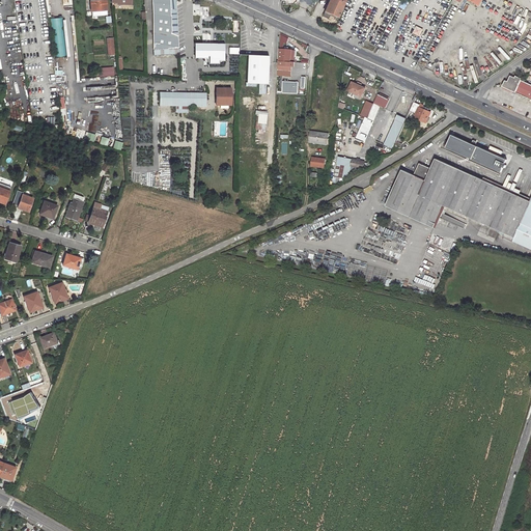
[(106,0),(102,0),(90,1),(91,11),(92,11),(93,16),(106,15),(106,10),(107,10),(106,0)]
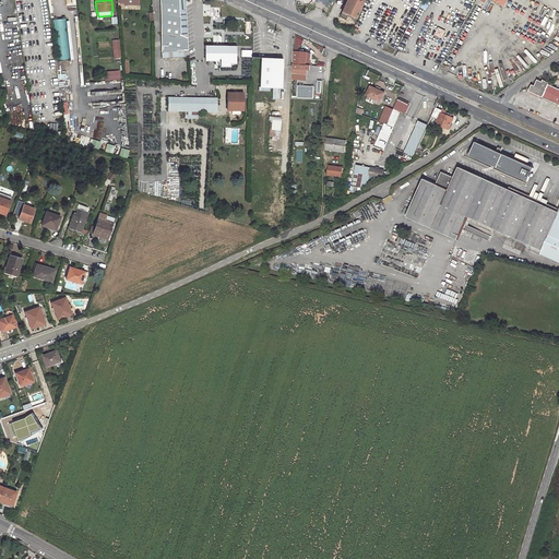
[(158,0),(161,15),(161,27),(162,58),(189,57),(185,1),(182,0),(158,0)]
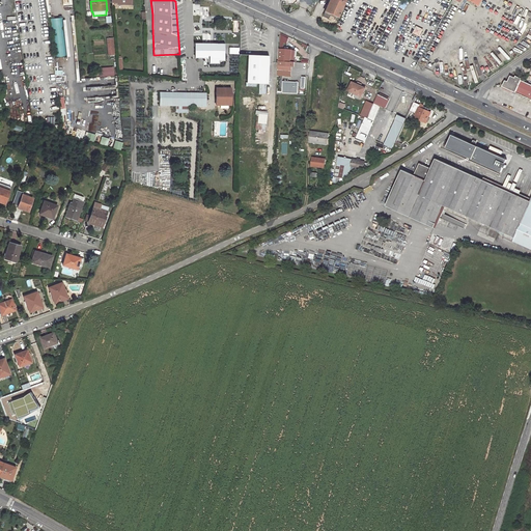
[(338,17),(345,0),(330,0),(323,17),(329,19),(331,14),(338,17)]
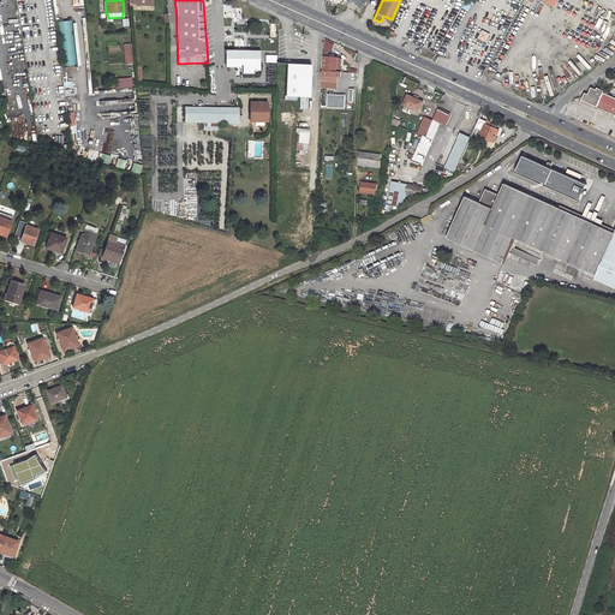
[(78,65),(75,21),(59,22),(63,66),(78,65)]
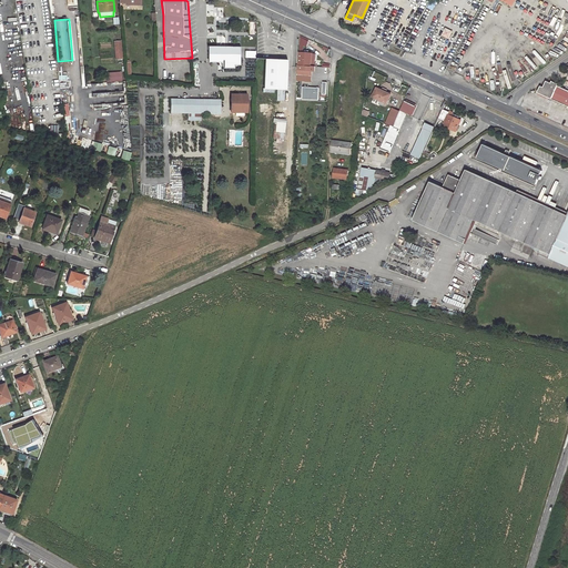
[(448,40),(453,32),(445,28),(440,37),(448,40)]
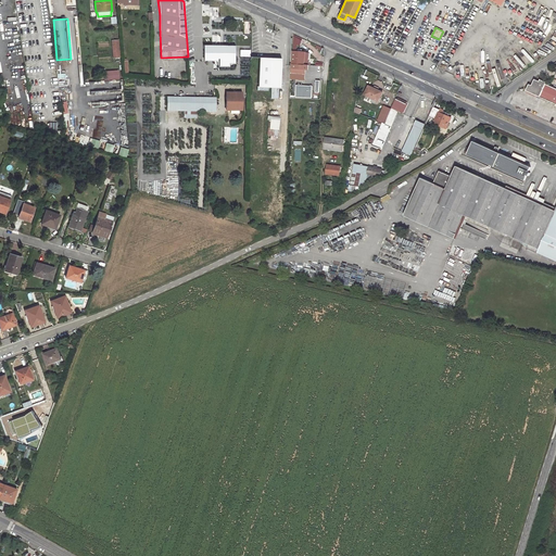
[(218,43),(204,43),(205,60),(218,59),(218,57),(218,54),(218,43)]
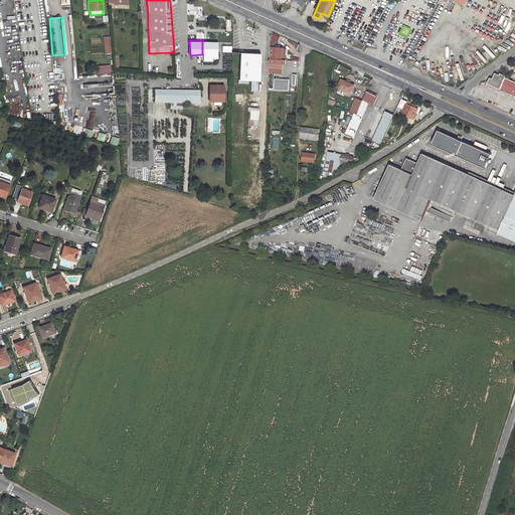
[(222,46),(208,46),(208,50),(208,52),(208,59),(217,59),(217,56),(222,56),(222,46)]
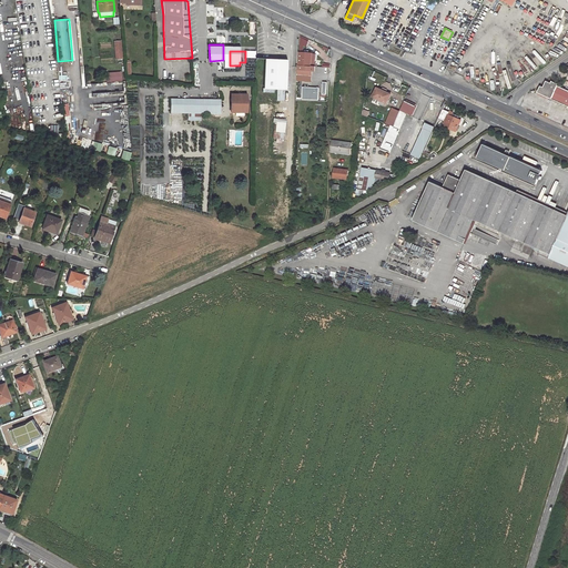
[(300,70),(315,71),(315,67),(314,67),(315,63),(311,62),(312,53),(300,53),(300,70)]
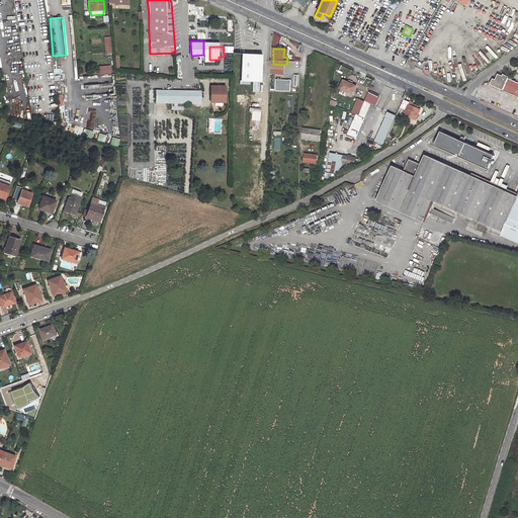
[(260,83),(261,57),(242,56),(241,82),(260,83)]
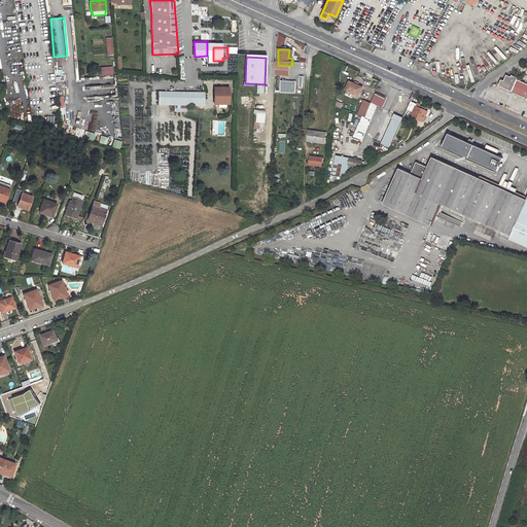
[(106,76),(113,75),(111,66),(98,68),(100,81),(107,80),(106,76)]
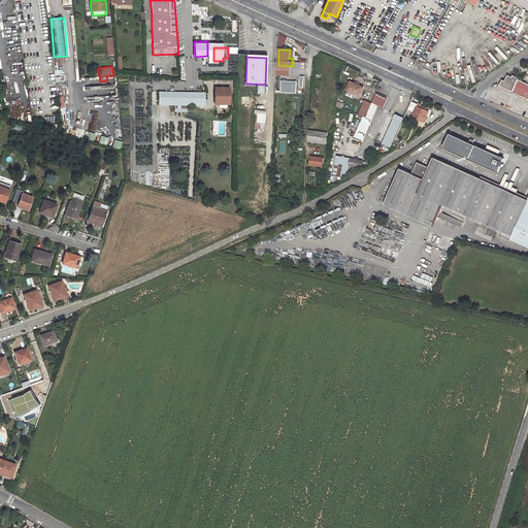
[(505,81),(503,80),(500,87),(513,92),(519,78),(514,75),(513,77),(508,75),(505,81)]
